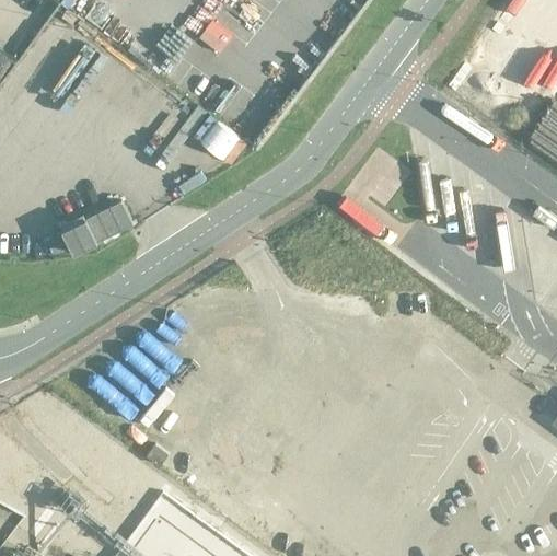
[(205,58),(220,38),(207,27),(190,47),(205,58)]
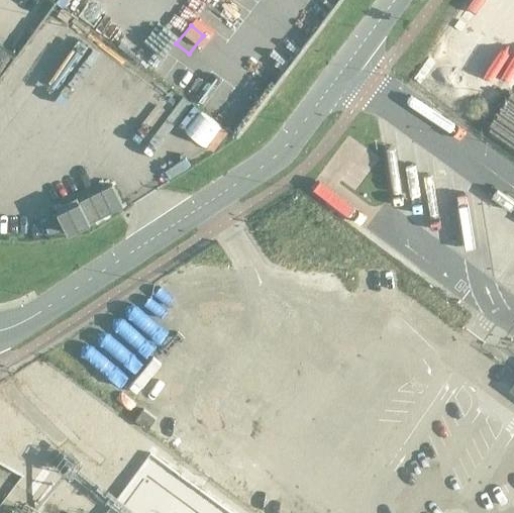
[(0,74),(1,73),(13,57),(2,48),(0,46),(0,74)]
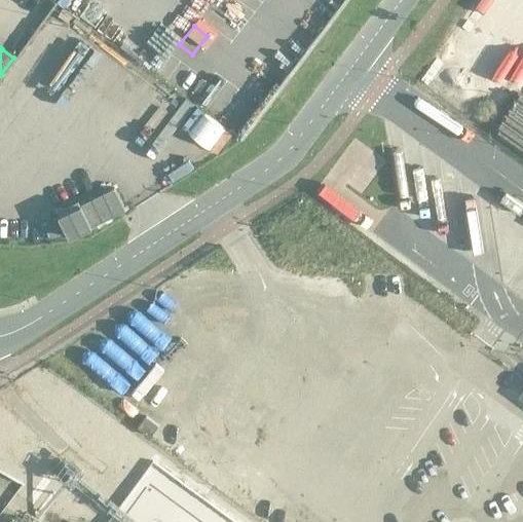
[(218,155),(233,135),(197,107),(182,128),(218,155)]
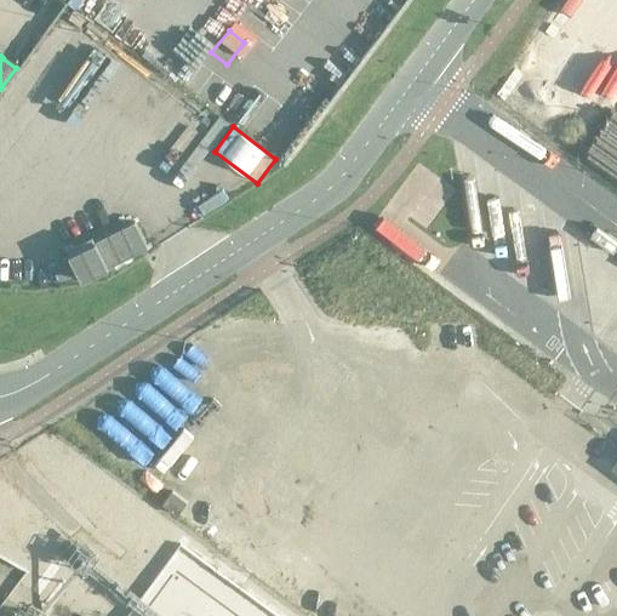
[(131,228),(66,260),(78,284),(143,251),(131,228)]
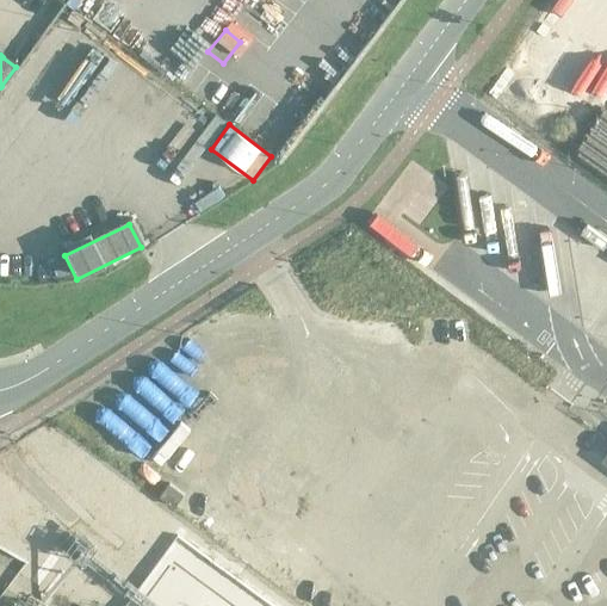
[(171,511),(180,498),(166,487),(156,500),(171,511)]
